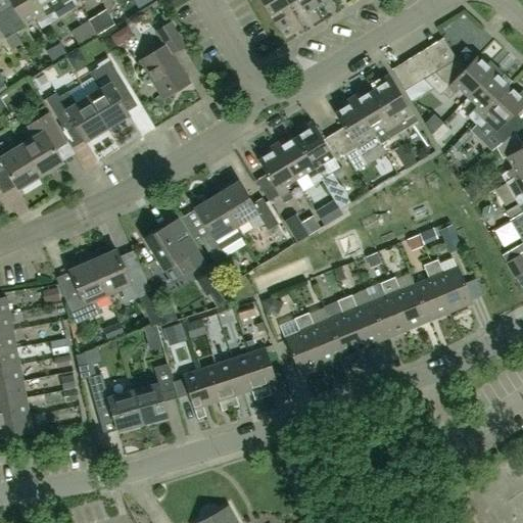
[(49,24),(34,0),(8,0),(12,6),(2,12),(14,34),(26,28),(22,24),(33,16),(41,29),(49,24)]
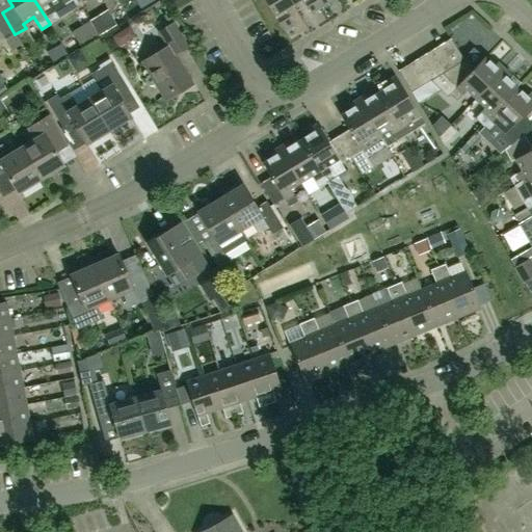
[(34,0),(50,24),(79,6),(75,0),(34,0)]
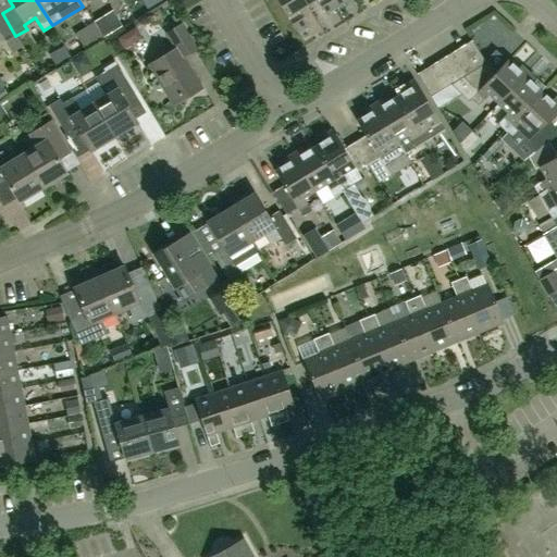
[(276,0),(296,32),(307,26),(297,11),(307,4),(302,0),(276,0)]
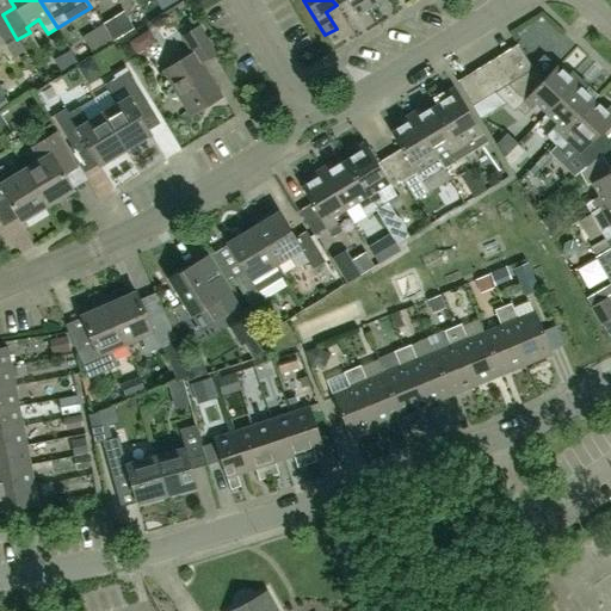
[(332,0),(337,5),(344,0),(346,0),(357,16),(368,10),(362,0),(332,0)]
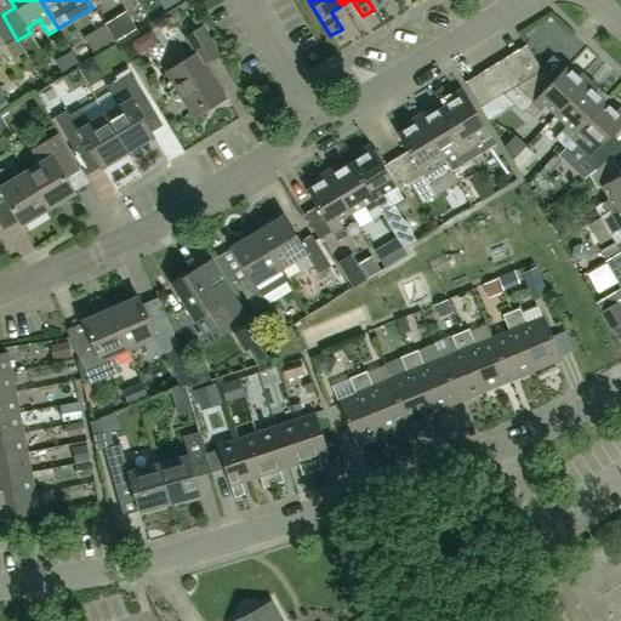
[(136,1),(118,9),(124,23),(142,17),(136,1)]
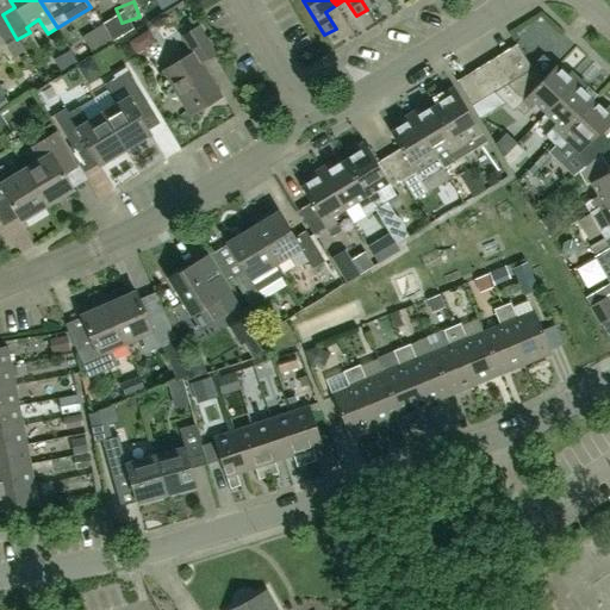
[(0,43),(2,42),(6,45),(17,39),(2,14),(0,14),(0,43)]
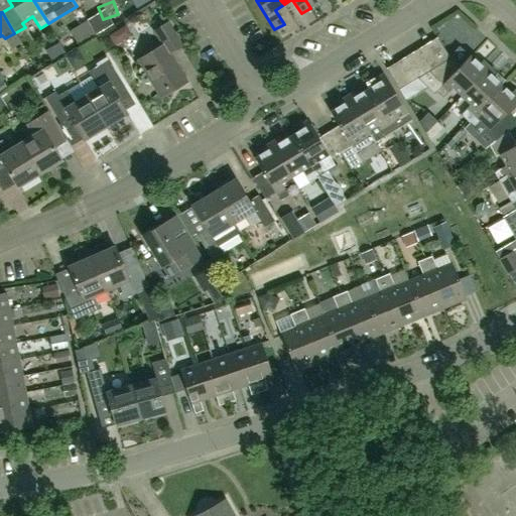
[(137,27),(130,12),(112,21),(119,36),(137,27)]
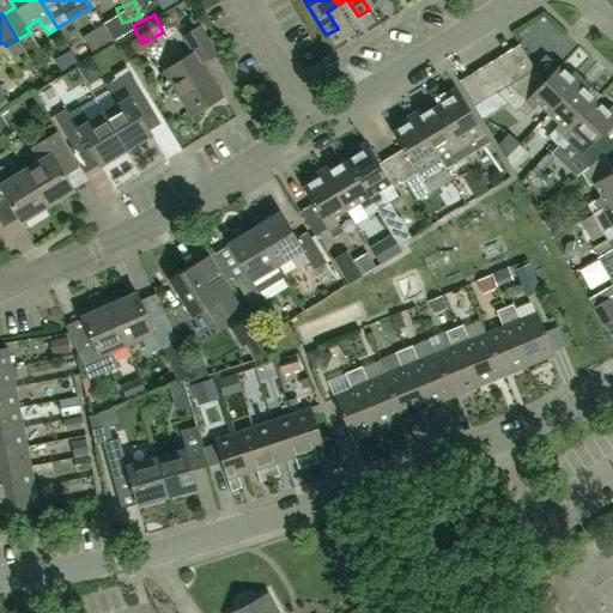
[(103,26),(92,32),(102,48),(113,41),(103,26)]
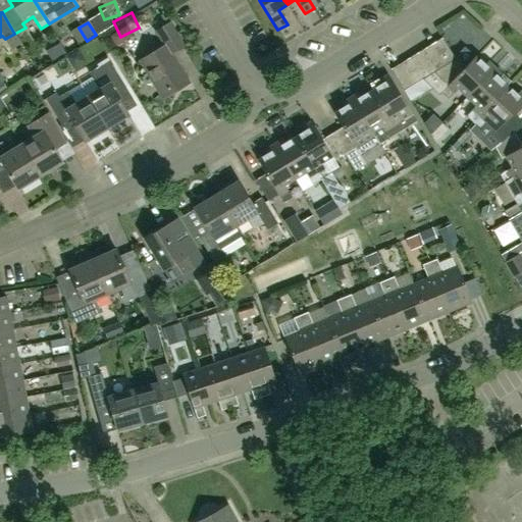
[(156,32),(165,47),(141,62),(161,95),(186,81),(170,55),(184,47),(169,23),(156,32)]
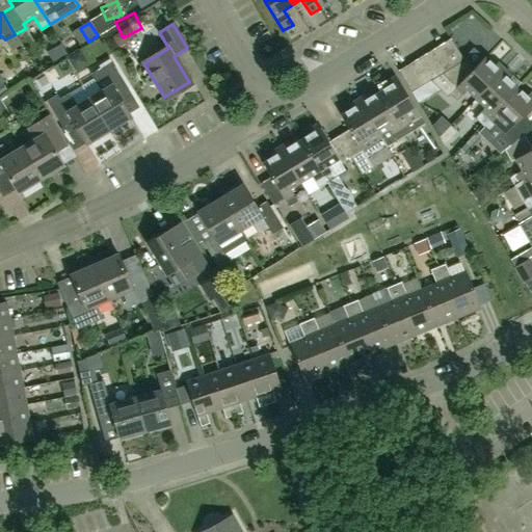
[(451,69),(463,60),(451,38),(437,47),(451,69)]
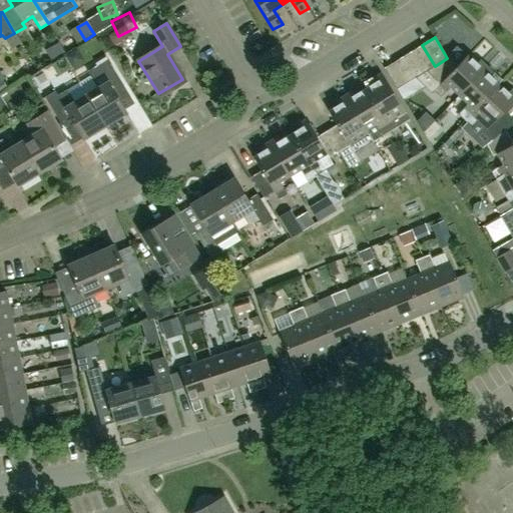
[(422,45),(410,53),(422,73),(435,66),(422,45)]
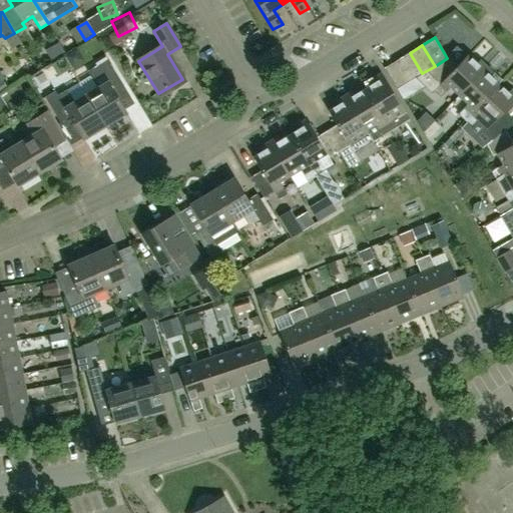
[(410,53),(398,60),(410,81),(415,77),(422,73),(410,53)]
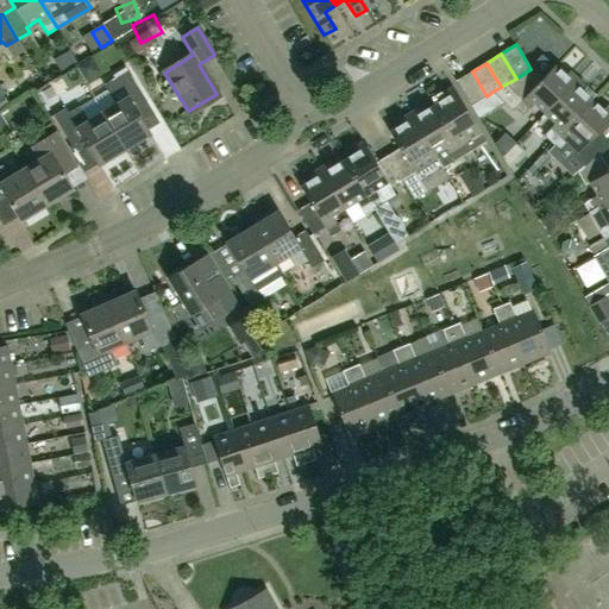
[(516,79),(501,87),(493,92),(512,111),(514,108),(522,117),(534,104),(544,114),(577,79),(569,71),(565,76),(554,66),(541,79),(531,69),(516,79)]
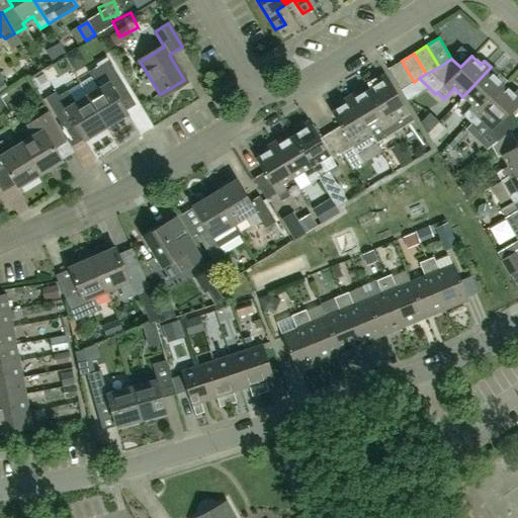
[(108,83),(87,96),(106,126),(127,114),(117,98),(127,92),(108,61),(98,67),(108,83)]
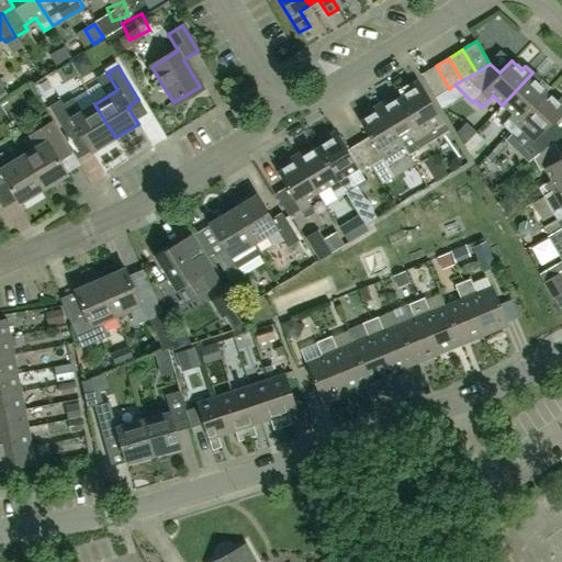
[(449,89),(436,66),(420,76),(434,98),(449,89)]
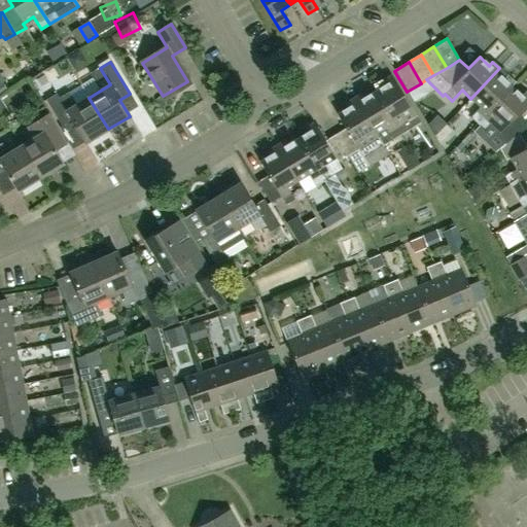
[(499,68),(470,99),(480,107),(470,117),(477,124),(512,88),(502,78),(505,75),(499,68)]
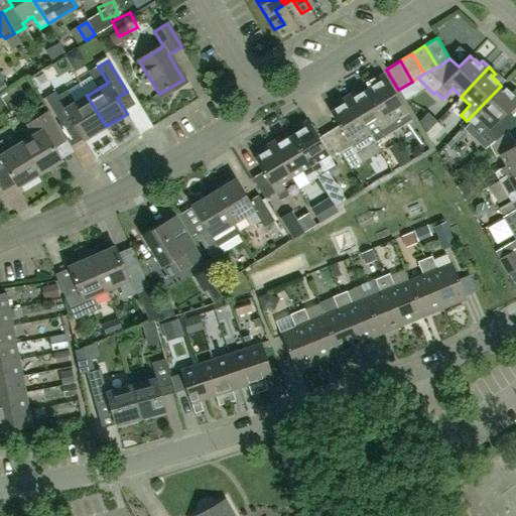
[(411,120),(404,109),(383,75),(375,80),(377,84),(367,90),(392,132),(411,120)]
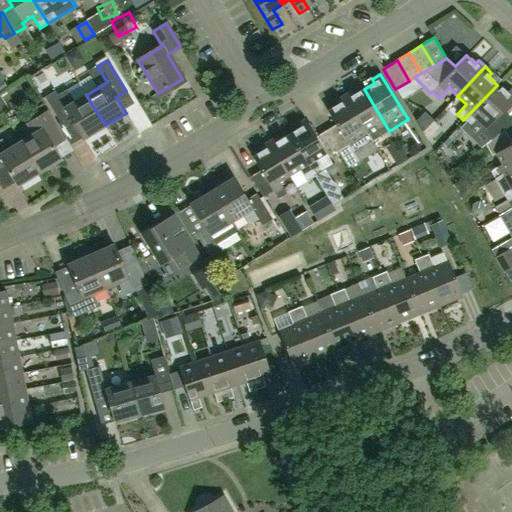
[(506,93),(497,85),(463,120),(470,127),(475,121),(484,128),(482,131),(491,140),(505,130),(511,124),(511,120),(501,112),(511,100),(511,91),(509,89),(506,93)]
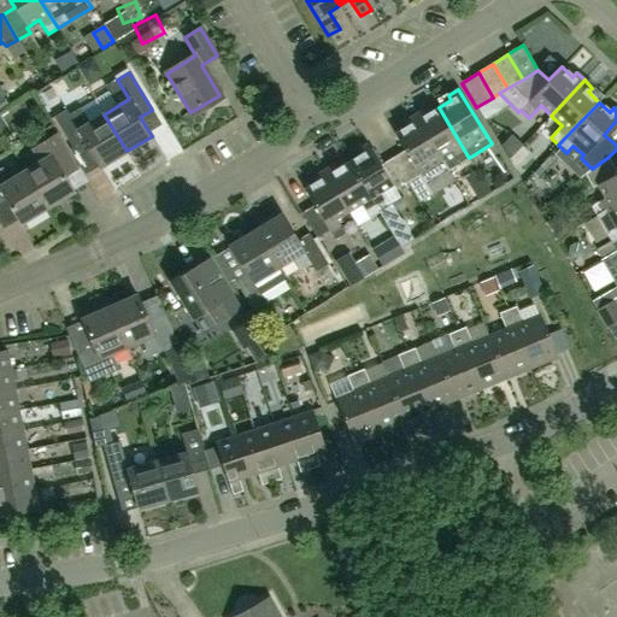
[(127,151),(104,115),(89,123),(81,107),(69,115),(66,110),(53,117),(72,148),(84,141),(100,168),(127,151)]
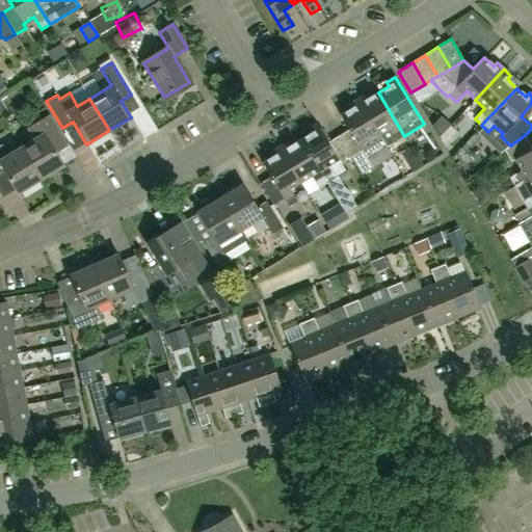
[(365,95),(356,100),(378,135),(379,135),(387,148),(404,136),(378,92),(367,100),(365,95)]
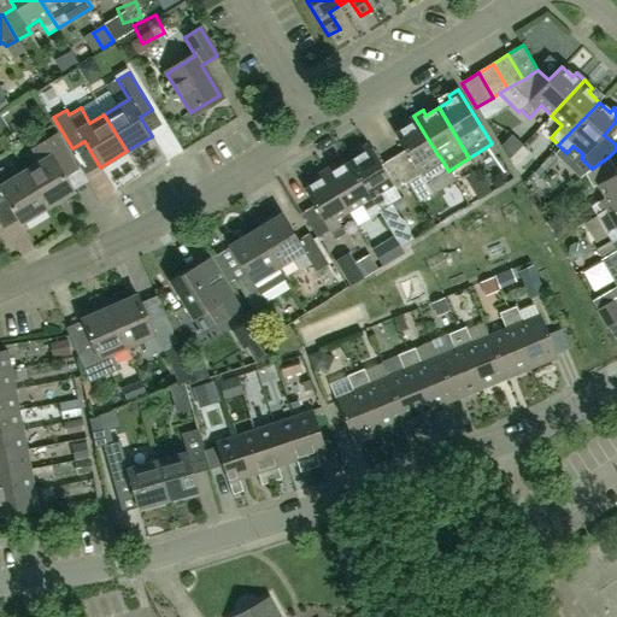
[(413,116),(404,121),(407,127),(394,134),(404,151),(392,158),(407,182),(416,197),(451,176),(448,171),(440,157),(439,157),(413,116)]
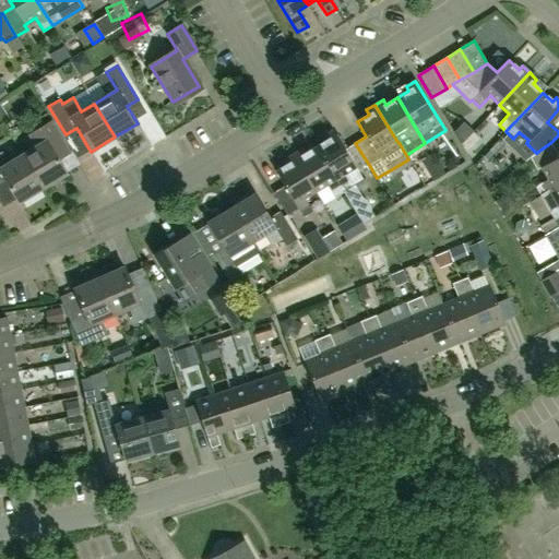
[(54,151),(64,144),(51,120),(27,134),(34,147),(22,155),(43,189),(67,174),(54,151)]
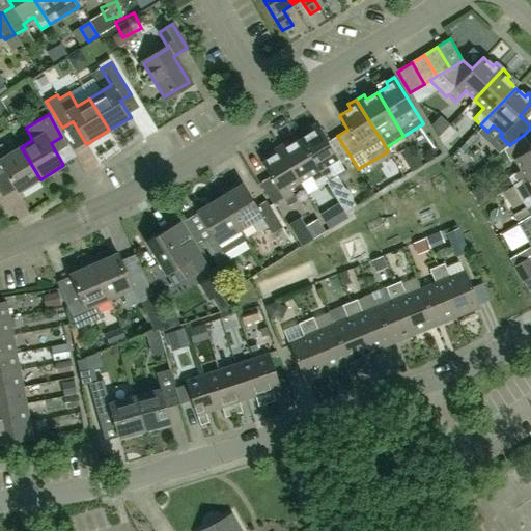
[(449,124),(440,115),(430,126),(438,137),(449,124)]
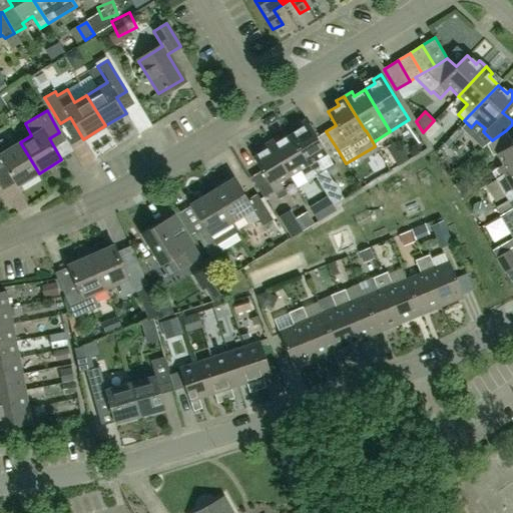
[(300,129),(290,135),(315,177),(316,177),(333,205),(341,200),(343,198),(341,194),(340,191),(339,187),(337,185),(333,181),(326,170),(323,172),(316,160),(326,154),(329,157),(339,151),(326,131),(316,137),(306,119),(298,124),(300,129)]
